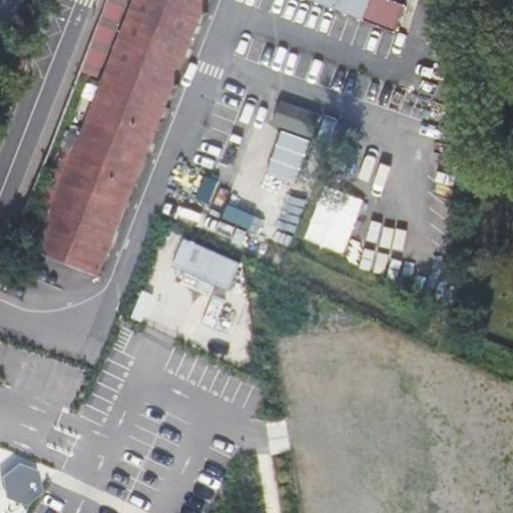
[(207,0),(131,0),(34,248),(100,275),(207,0)]
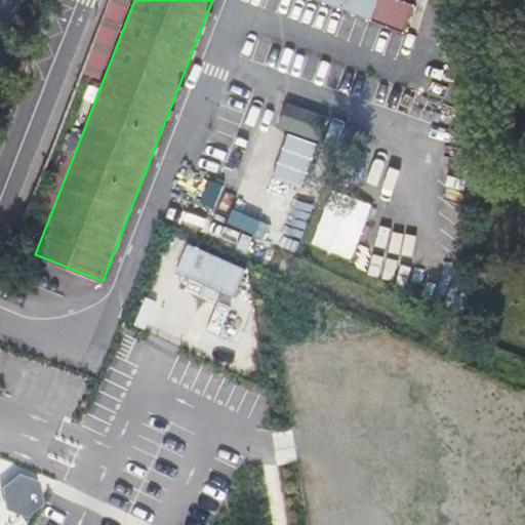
[(318,0),(411,30),(420,1),(417,0),(318,0)]
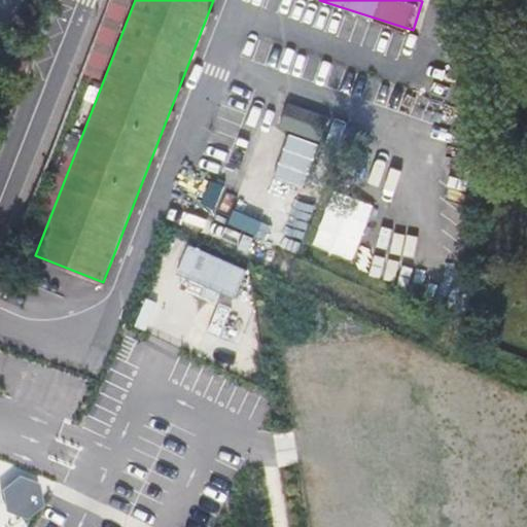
[(287,133),(273,189),(308,199),(322,142),(287,133)]
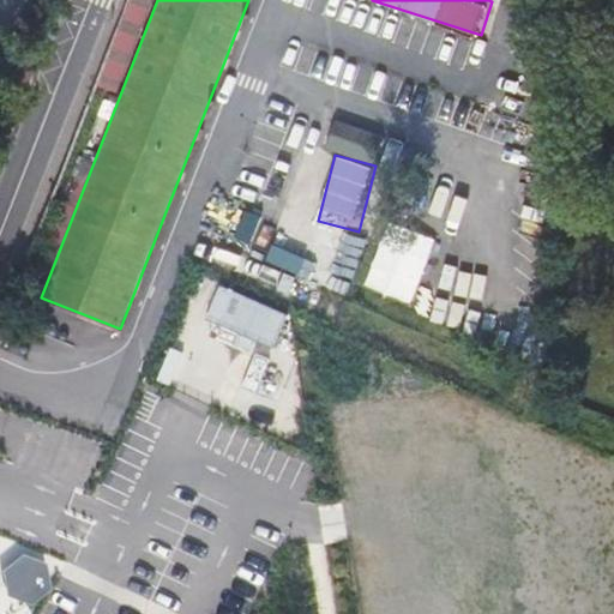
[(434,173),(426,198),(441,204),(450,178),(434,173)]
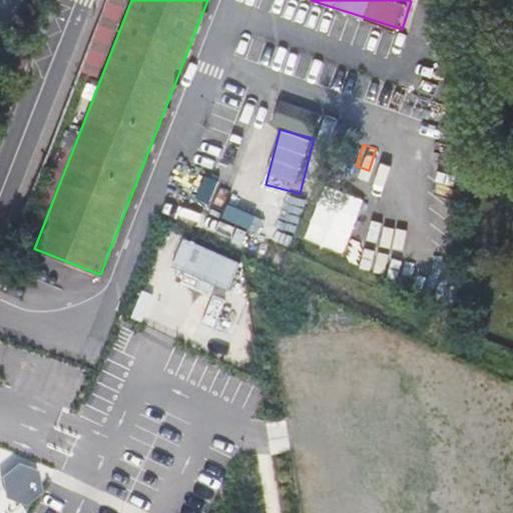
[(327,179),(304,237),(344,252),(367,194),(327,179)]
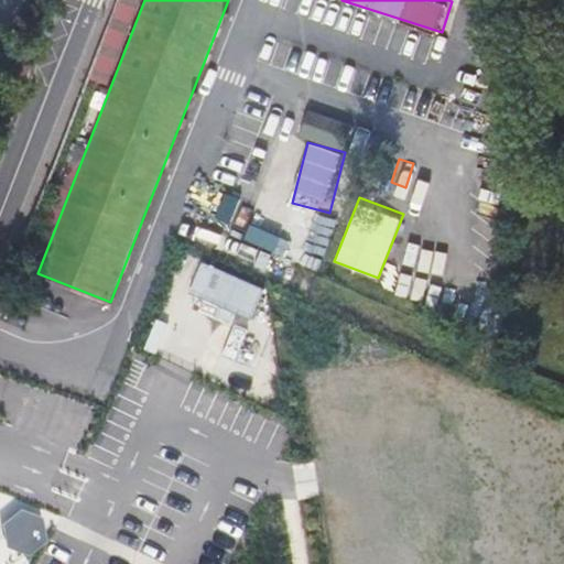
[(291,227),(318,234),(314,251),(328,255),(336,221),(294,212),(291,227)]
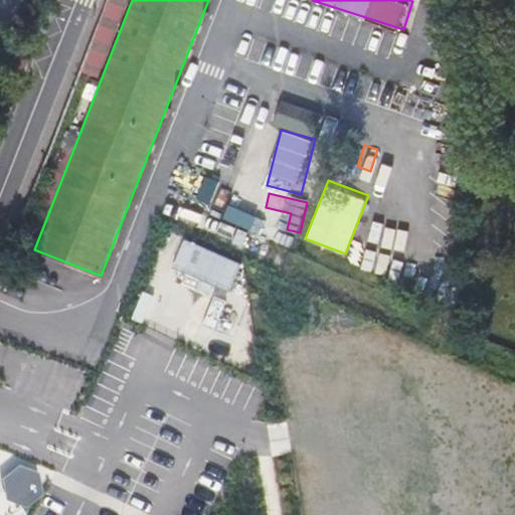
[(222,220),(268,238),(275,221),(228,203),(222,220)]
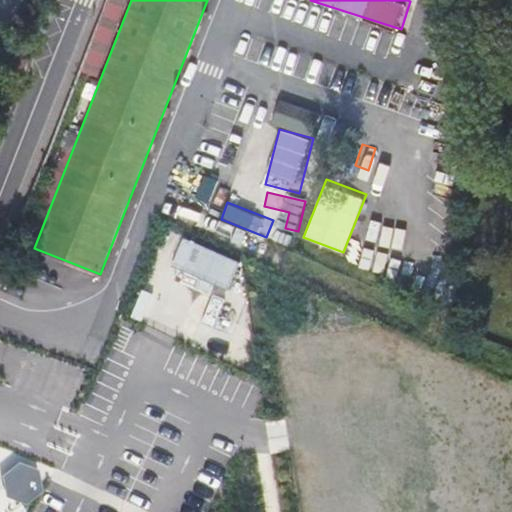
[(375,251),(371,271),(406,277),(410,257),(375,251)]
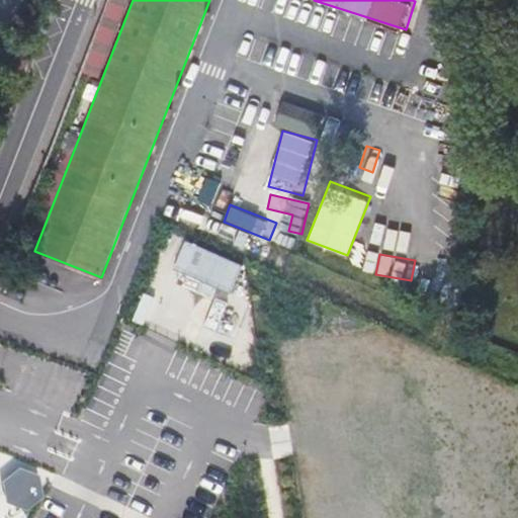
[(36,475),(18,468),(3,481),(7,502),(26,510),(41,494),(36,475)]
